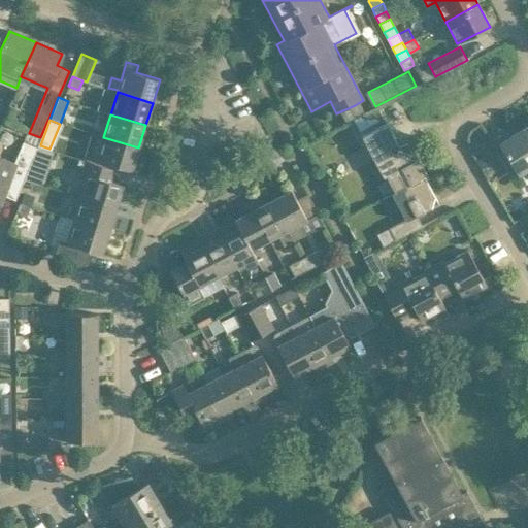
[(392,193),(392,194),(425,177),(428,176),(418,158),(415,159),(406,143),(399,147),(387,124),(362,136),(384,177),(387,175),(395,192),(392,193)]
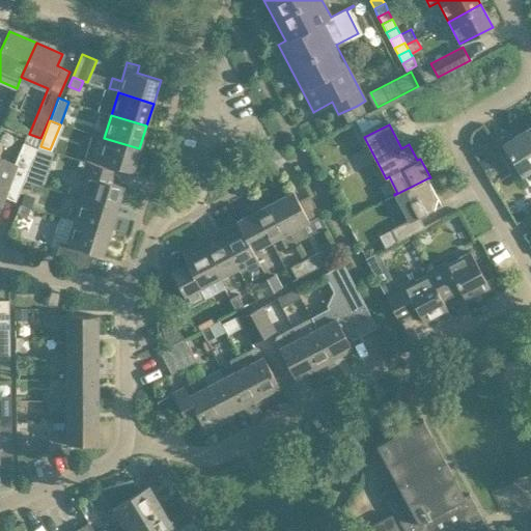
[(530,137),(526,130),(503,144),(511,158),(506,161),(516,178),(523,174),(530,185),(530,183),(530,137)]
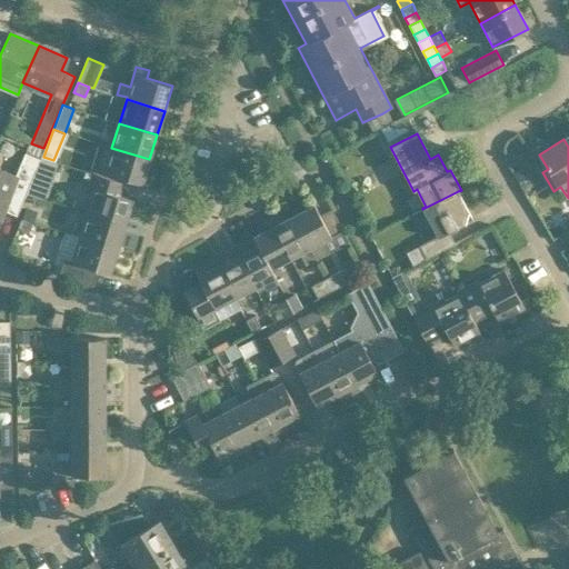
[(0,216),(5,205),(19,211),(28,190),(29,186),(28,185),(43,148),(31,143),(29,142),(13,179),(1,173),(0,176),(0,216)]
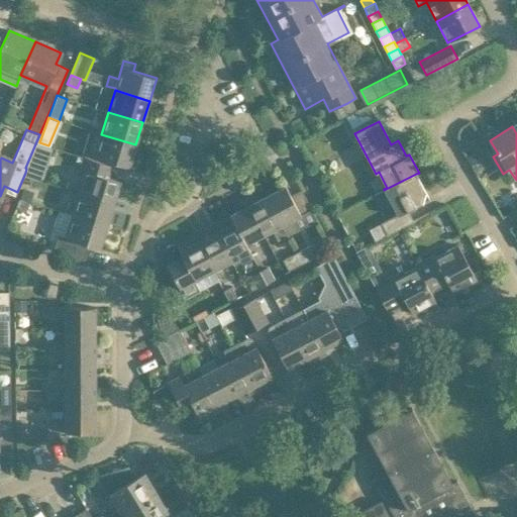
[(135,144),(101,134),(94,156),(129,167),(135,144)]
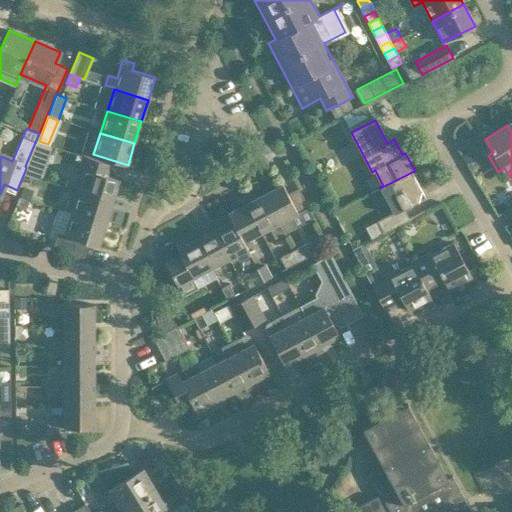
[(84,170),(77,192),(112,203),(119,179),(108,175),(111,164),(84,156),(80,169),(84,170)]
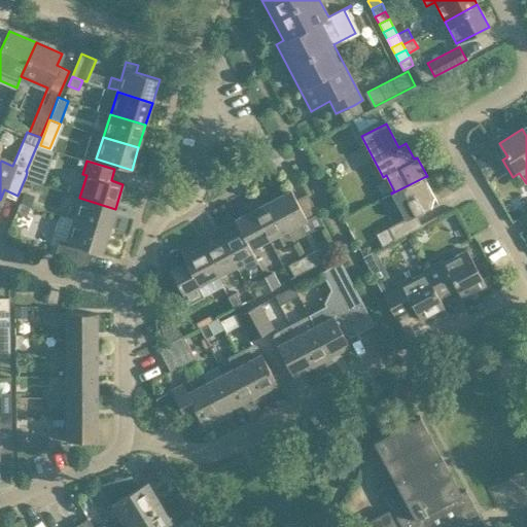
[(424,177),(391,194),(405,219),(388,227),(394,240),(421,225),(416,214),(437,203),(424,177)]
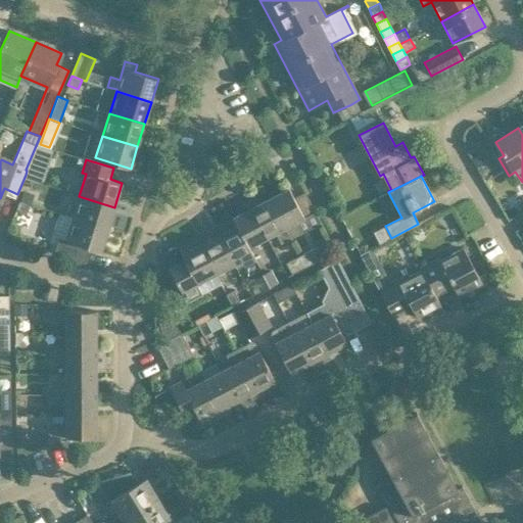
[(289,188),(269,198),(290,239),(302,233),(296,222),(304,218),(289,188)]
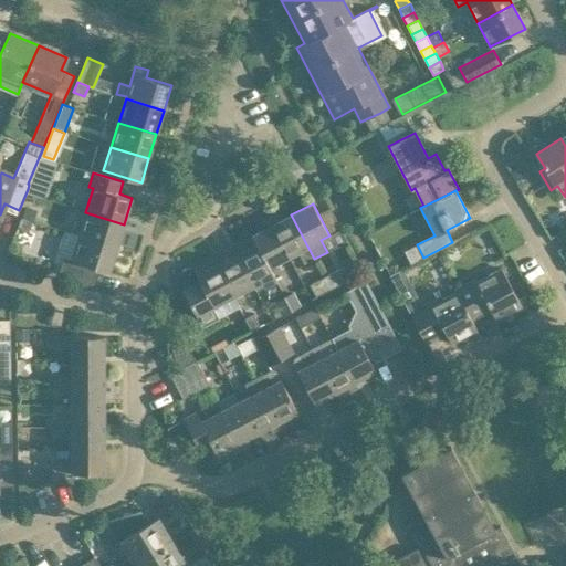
[(25,207),(21,219),(31,223),(32,223),(37,211),(25,207)]
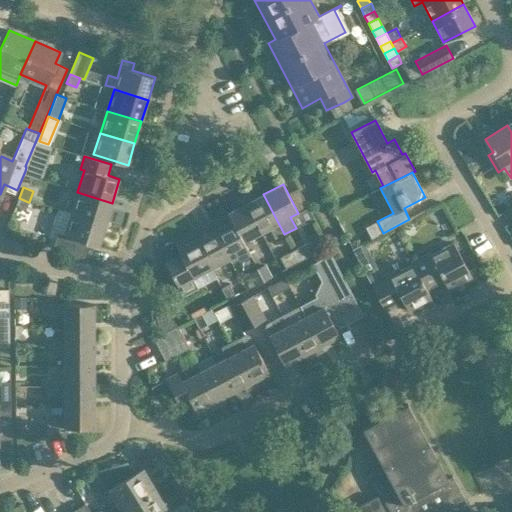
[(77,192),(70,214),(105,224),(112,203),(77,192)]
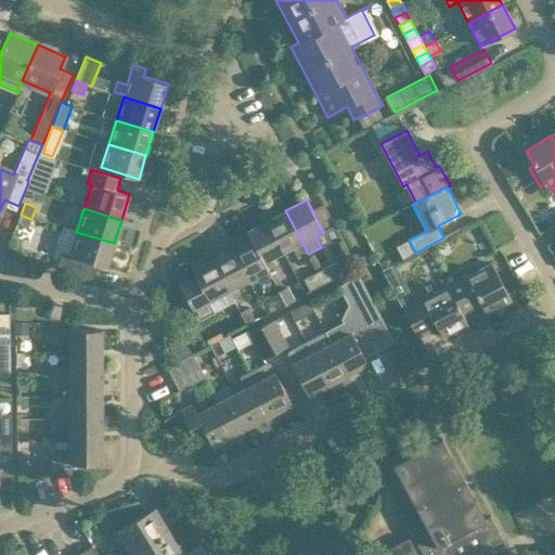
[(272,210),(262,216),(281,253),(291,247),(297,258),(300,256),(301,257),(308,254),(285,210),(275,216),(272,210)]
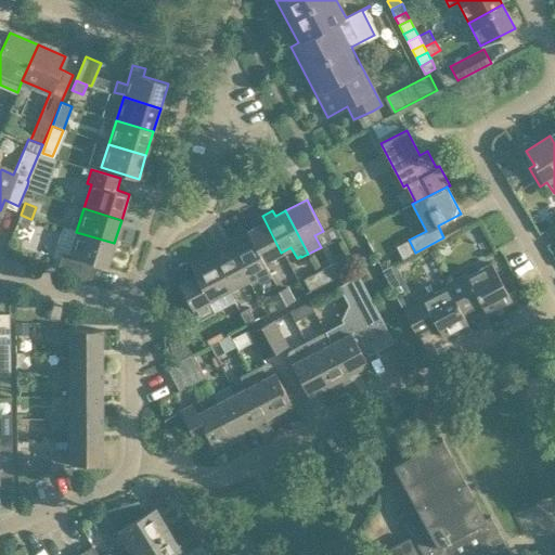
[(30,219),(21,215),(17,222),(29,227),(31,219),(30,219)]
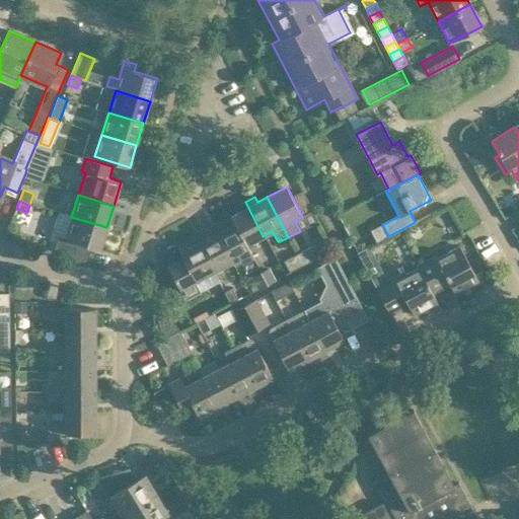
[(231,218),(230,219),(251,260),(253,258),(249,251),(246,244),(263,236),(245,202),(239,205),(242,210),(231,216),(231,218)]
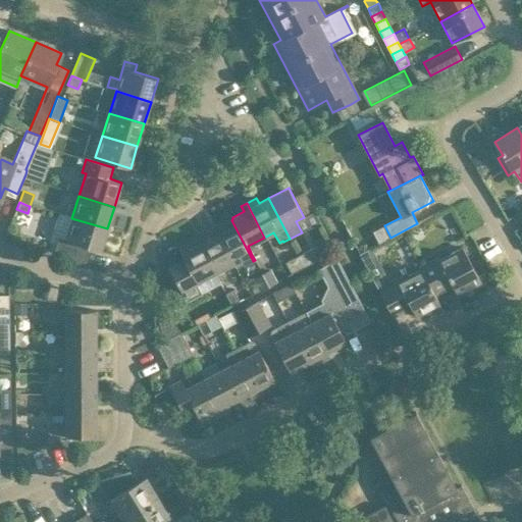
[(53,235),(59,237),(54,252),(85,261),(89,247),(101,251),(107,228),(71,218),(59,214),(53,235)]
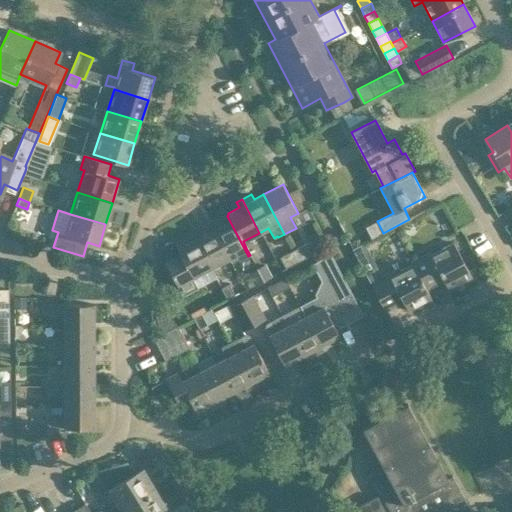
[(227,216),(210,225),(227,258),(228,257),(231,262),(238,258),(240,261),(248,256),(227,216)]
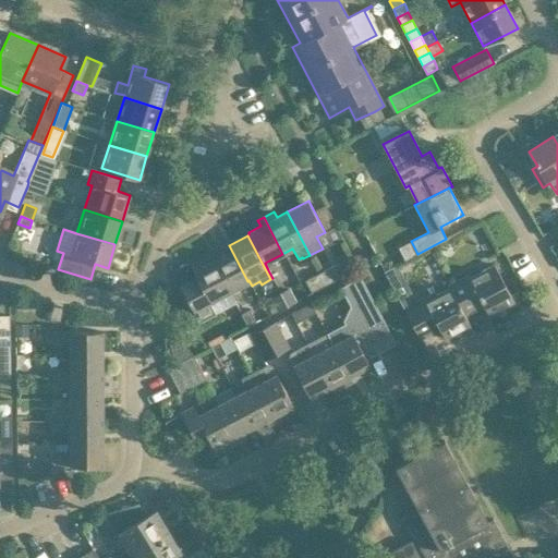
[(229,245),(208,255),(233,303),(234,303),(229,291),(247,281),(229,245)]
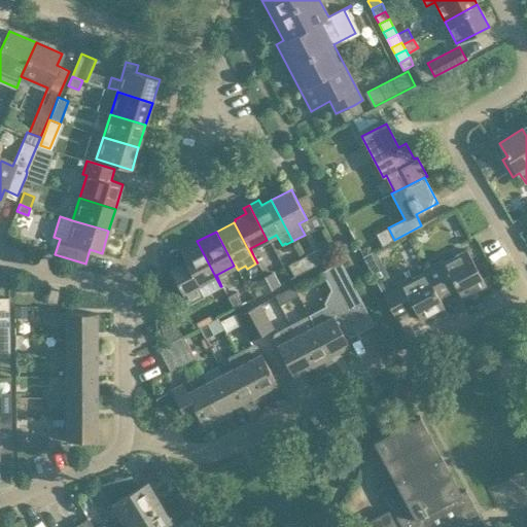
[(176,271),(185,288),(192,302),(203,296),(220,286),(197,241),(179,250),(186,265),(176,271)]
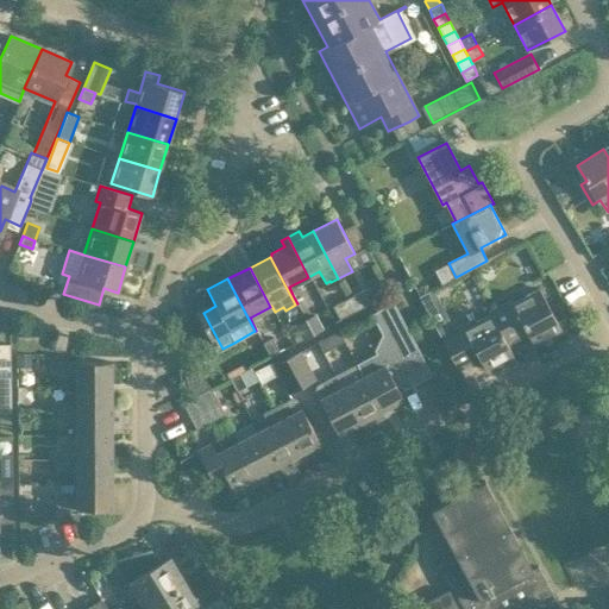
[(369,286),(347,297),(355,311),(375,299),(369,286)]
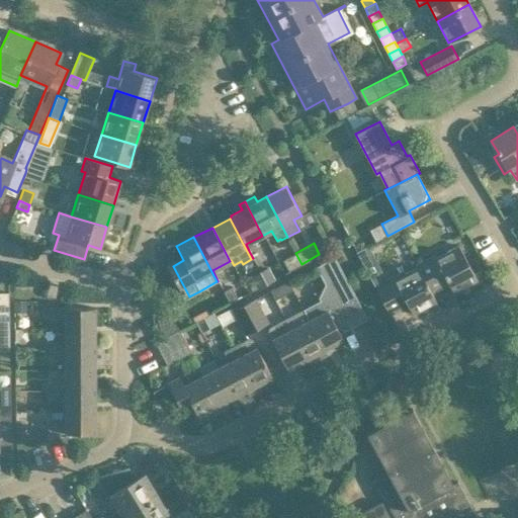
[(357,252),(363,263),(374,257),(368,246),(357,252)]
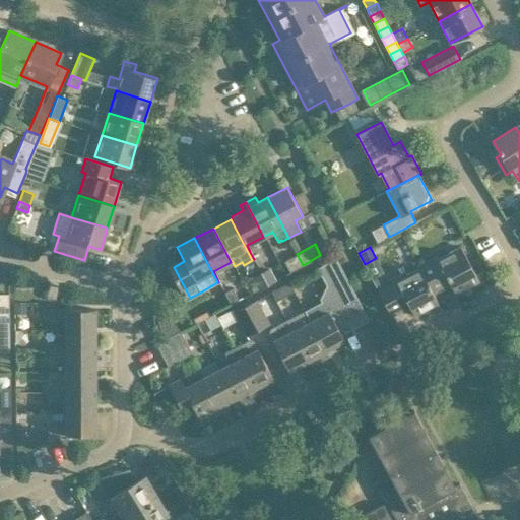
[(437,256),(417,266),(437,304),(438,303),(434,294),(446,287),(444,285),(449,282),(455,294),(479,281),(461,247),(439,258),(437,256)]
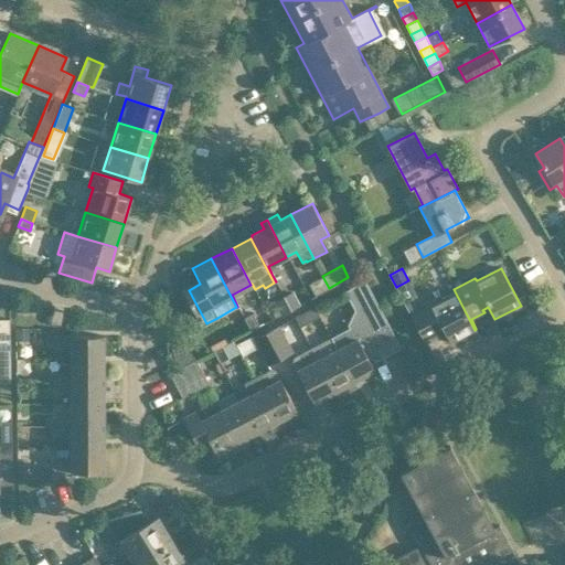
[(322,276),(309,283),(316,295),(329,288),(322,276)]
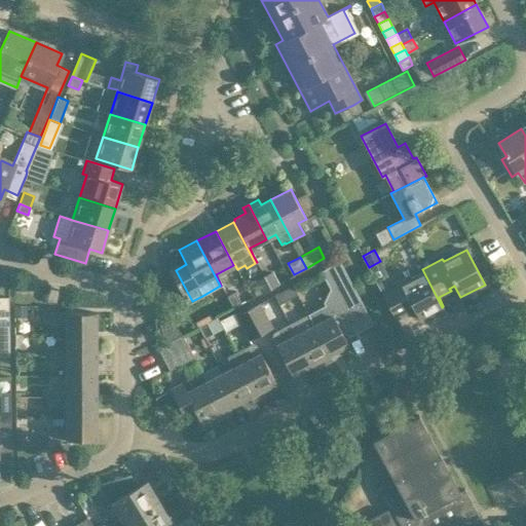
[(411,275),(399,282),(381,291),(396,320),(409,313),(408,310),(413,308),(419,320),(442,307),(422,269),(423,271),(412,277),(411,275)]
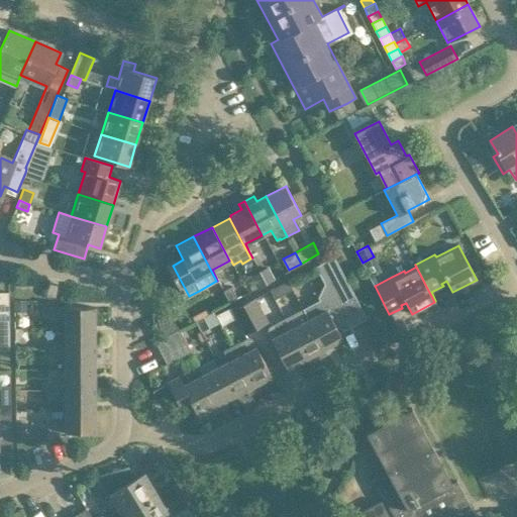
[(270,267),(259,272),(265,284),(276,279),(270,267)]
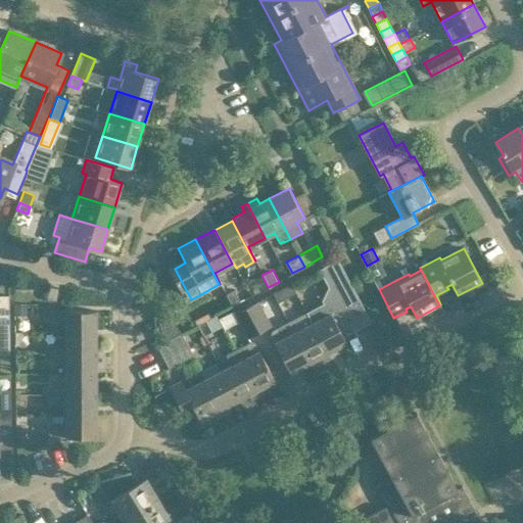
[(304,314),(311,325),(328,359),(340,352),(338,347),(346,342),(343,336),(371,321),(345,274),(328,283),(330,288),(324,300),(325,302),(315,307),(304,314)]
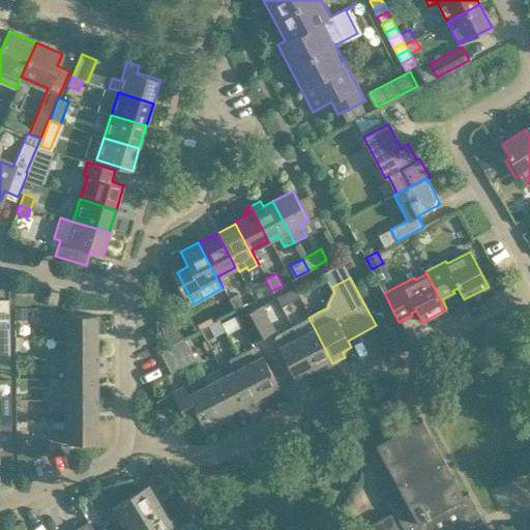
[(258,283),(263,294),(271,291),(265,278),(258,283)]
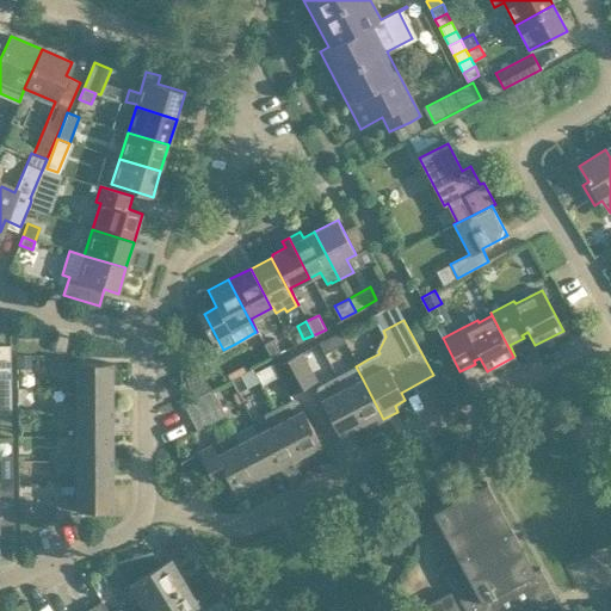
[(320,343),(326,353),(346,341),(341,332),(320,343)]
